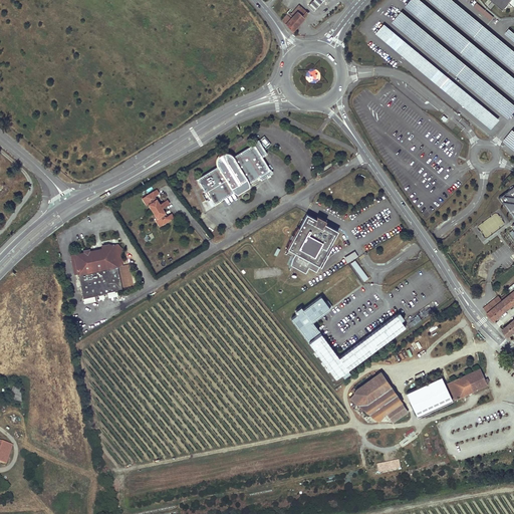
[(513,76),(421,0),(410,0),(405,7),(513,96),(513,76)]
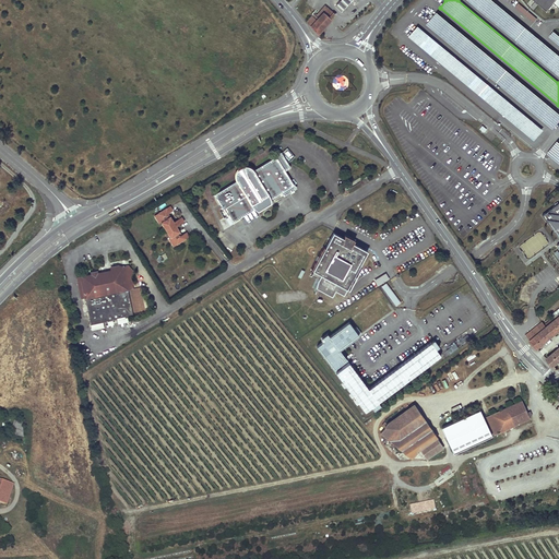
[(558,54),(494,0),(467,0),(558,74),(558,54)]
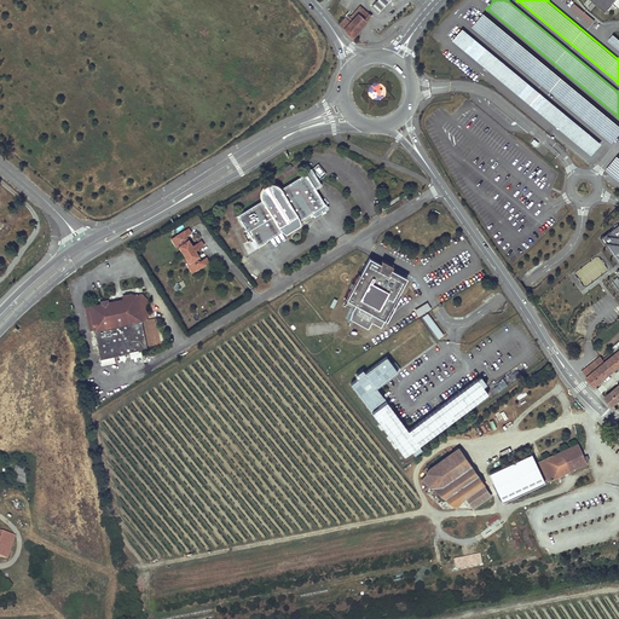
[(594,0),(607,10),(613,3),(614,0),(594,0)]
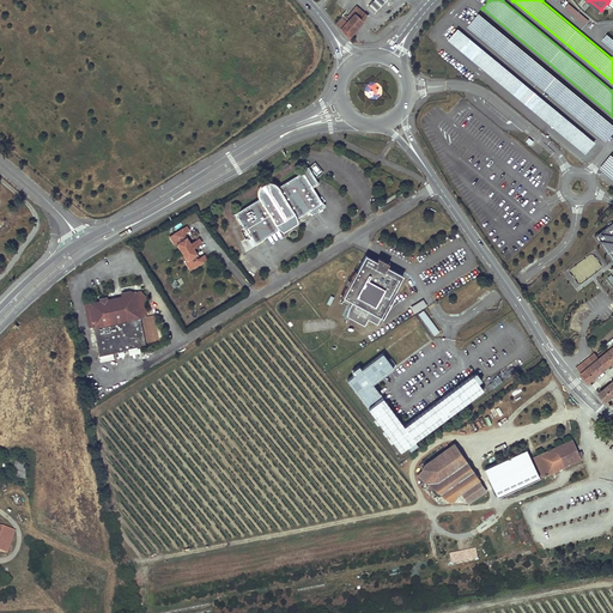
[(378,6),(372,1),(368,6),(375,12),(378,6)]
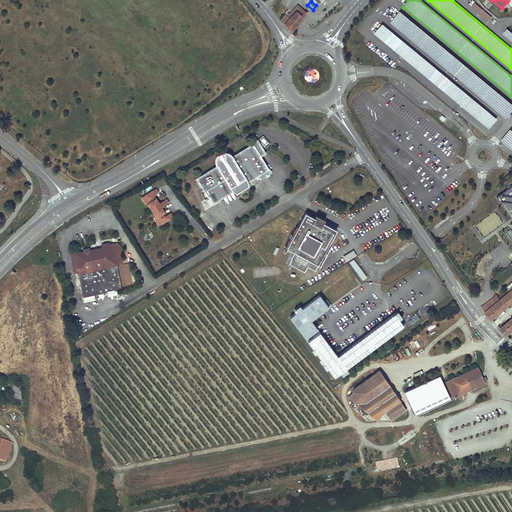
[(492,16),(475,2),(472,7),(488,20),(492,16)]
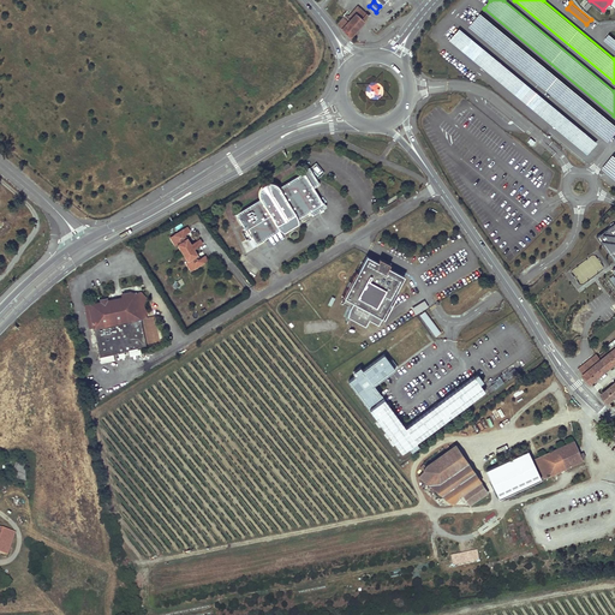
[(350,37),(369,16),(360,9),(359,10),(356,7),(347,17),(345,15),(338,24),(350,37)]
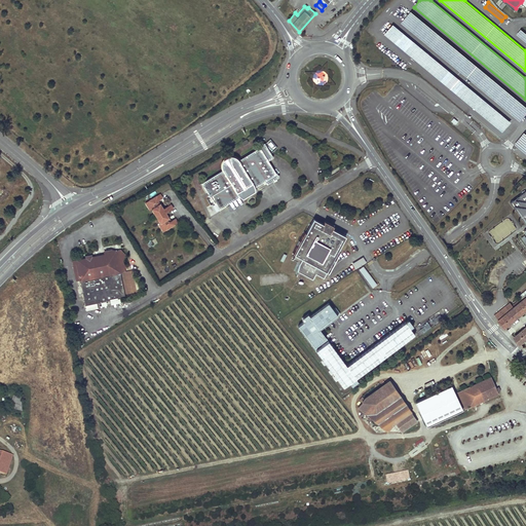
[(525,112),(525,105),(411,10),(401,22),(520,120),(525,112)]
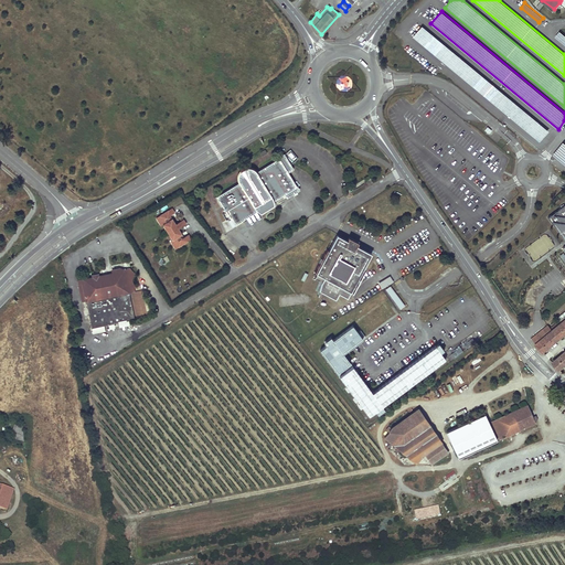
[(548,131),(420,25),(413,35),(540,140),(548,131)]
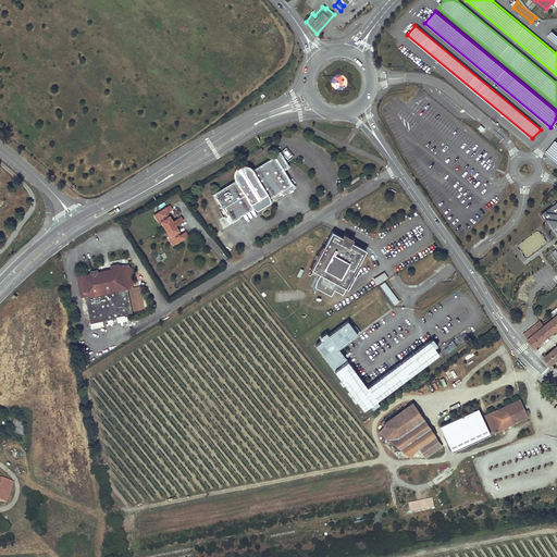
[(556,34),(553,31),(546,37),(556,46),(556,34)]
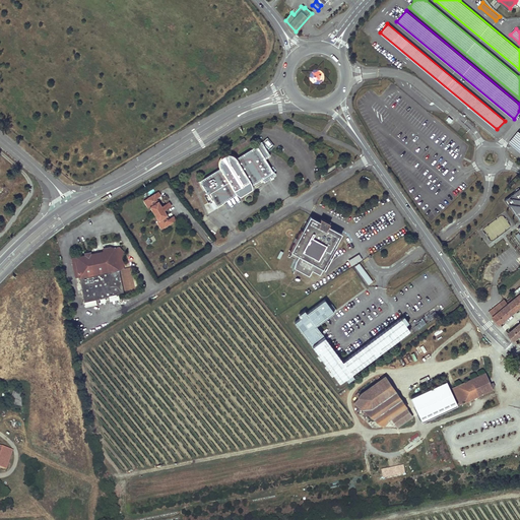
[(519,131),(519,130),(509,142),(519,151),(519,131)]
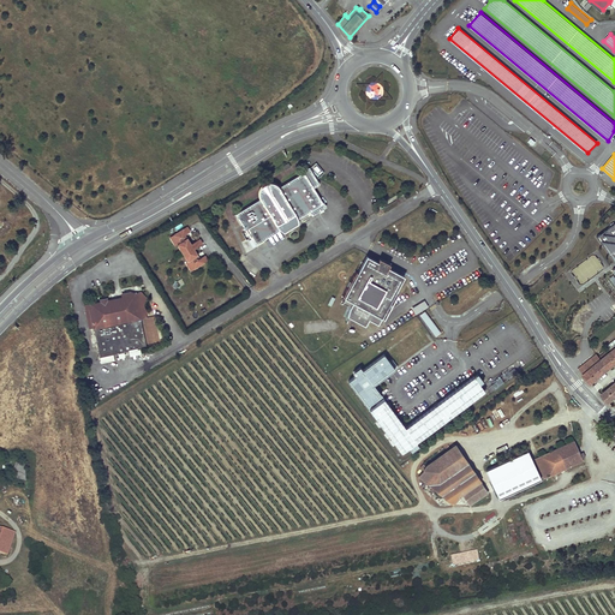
[(320,184),(308,169),(279,187),(276,184),(274,184),(273,183),(272,183),(270,183),(269,183),(268,183),(262,186),(261,187),(261,189),(260,190),(260,191),(260,192),(260,195),(261,198),(236,214),(255,245),(310,212),(312,216),(326,208),(322,204),(323,203),(314,187),(320,184)]
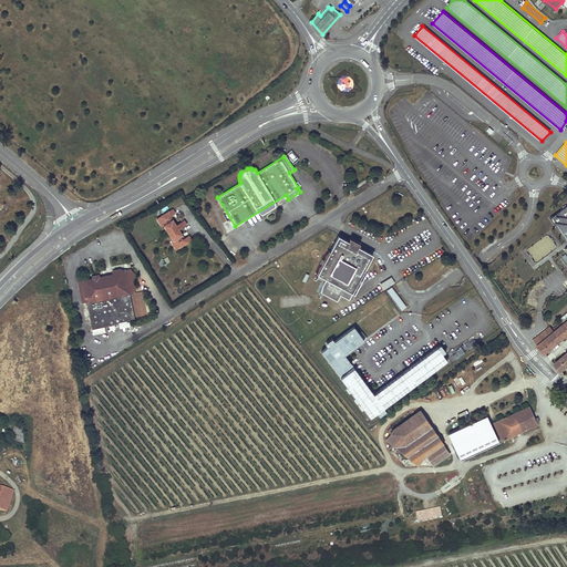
[(548,220),(566,245),(566,246),(564,248),(566,253),(566,207),(565,205),(563,207),(564,208),(548,220)]
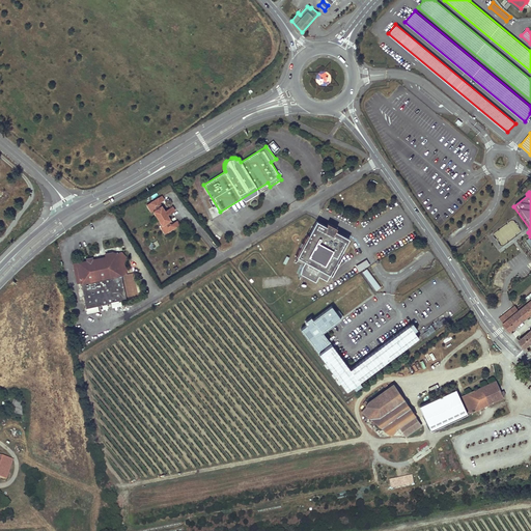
[(164,200),(162,196),(147,205),(150,210),(151,208),(154,212),(162,225),(164,228),(163,229),(165,233),(179,225),(176,221),(171,224),(170,224),(170,222),(169,221),(170,221),(167,215),(174,211),(172,206),(165,212),(162,206),(160,206),(159,205),(158,204),(159,203),(164,200)]
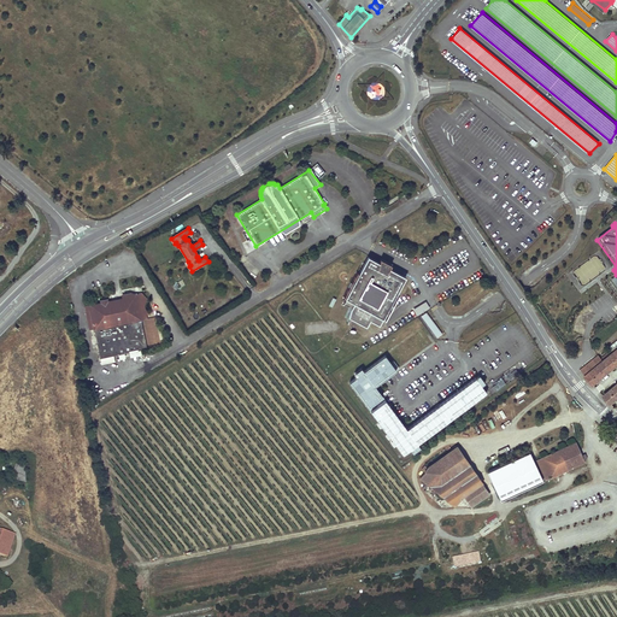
[(397,294),(406,276),(368,256),(358,274),(359,275),(369,258),(380,264),(378,266),(387,271),(388,269),(404,277),(395,293),(397,294)]
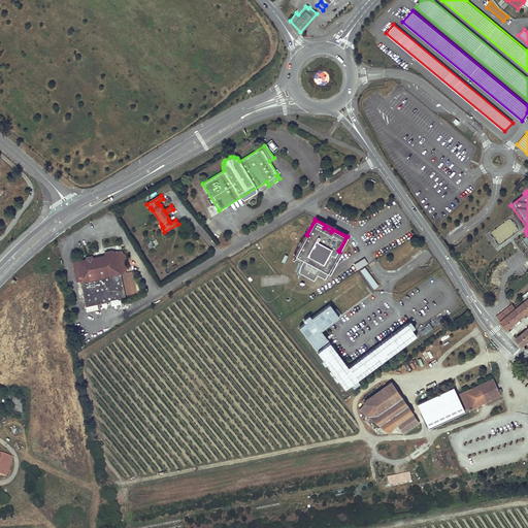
[(491,230),(499,243),(519,232),(510,219),(491,230)]
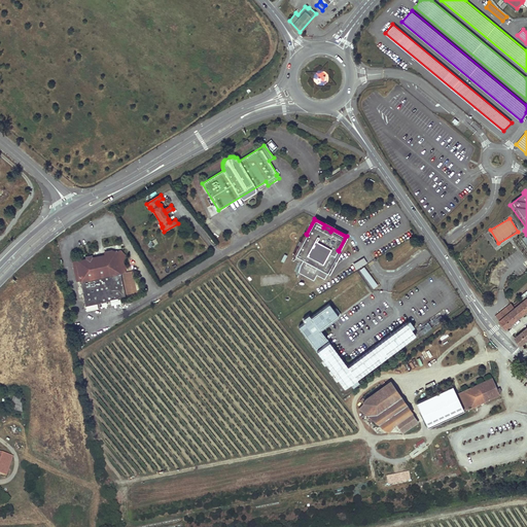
[(339,251),(338,250),(345,237),(331,230),(330,232),(323,227),(324,225),(315,220),(307,235),(306,234),(305,233),(293,253),(295,255),(293,259),(300,264),(302,264),(300,270),(312,277),(315,272),(323,276),(326,271),(327,272),(328,273),(340,252),(339,251)]
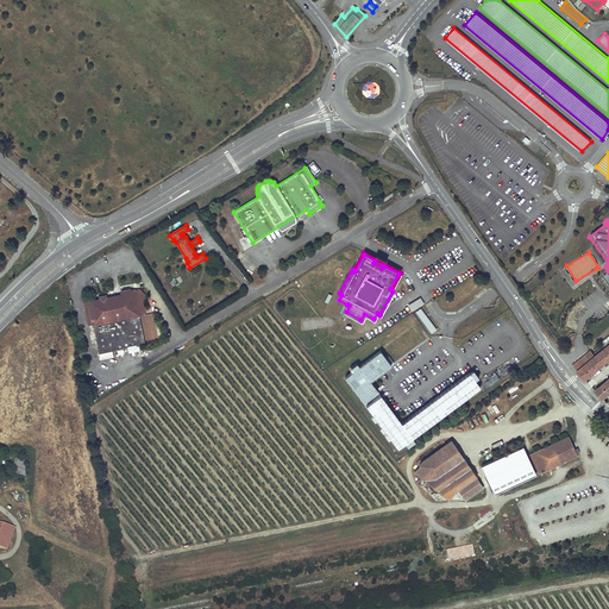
[(139,345),(145,344),(139,315),(145,314),(144,312),(145,308),(143,305),(143,302),(143,296),(139,289),(133,290),(120,293),(120,295),(121,296),(107,300),(106,297),(106,296),(99,297),(100,300),(100,301),(88,303),(89,306),(86,307),(85,307),(88,326),(93,325),(100,360),(113,357),(112,351),(118,350),(124,349),(129,347),(139,345)]
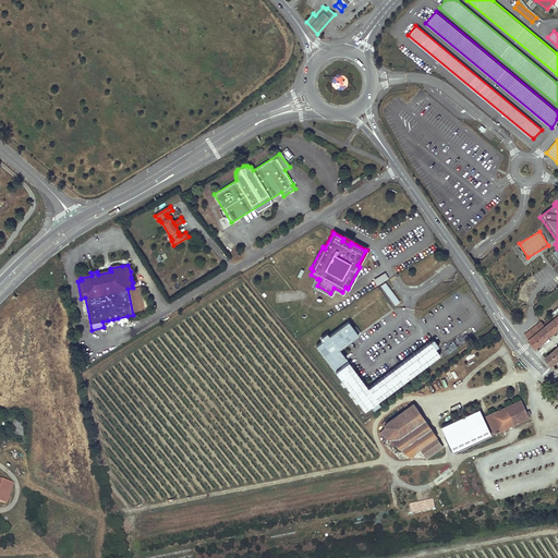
[(343,294),(347,288),(346,287),(342,292),(334,288),(330,293),(317,286),(319,279),(317,279),(317,280),(315,287),(331,295),(335,290),(343,294)]
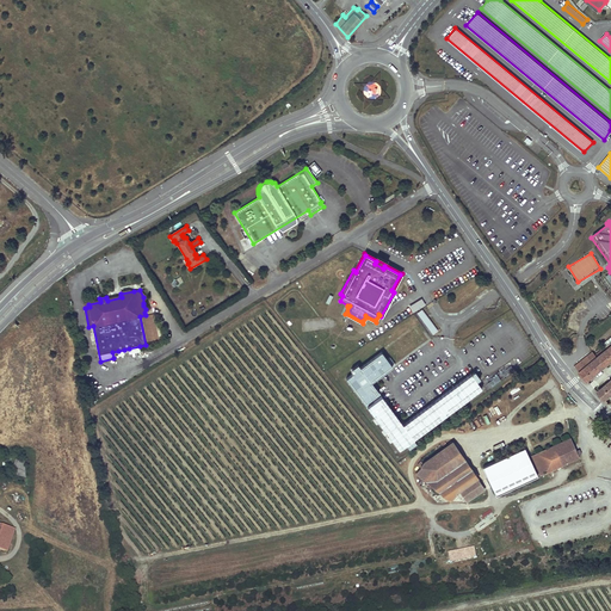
[(437,331),(421,309),(418,313),(433,334),(437,331)]
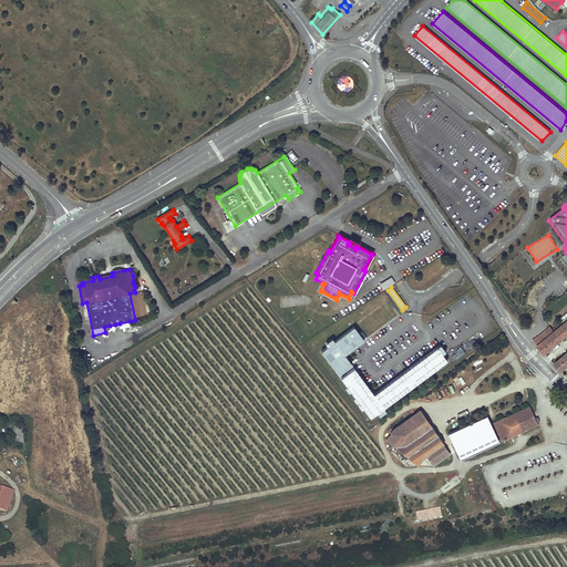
[(536,342),(545,352),(566,333),(566,315),(562,320),(563,321),(552,329),(549,326),(534,339),(536,342)]
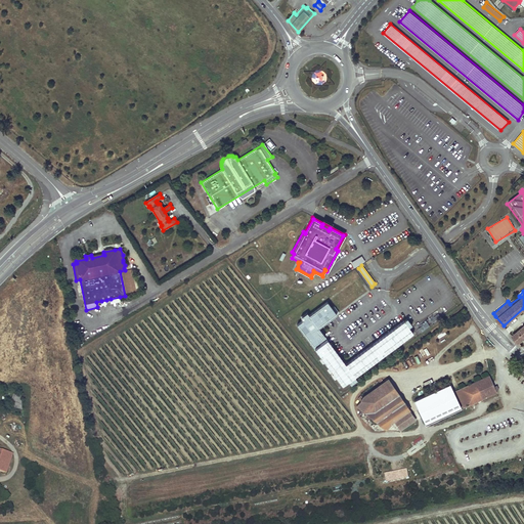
[(408,326),(403,320),(345,364),(318,328),(319,328),(337,313),(329,301),(309,315),(302,320),(296,324),(342,386),(348,382),(354,377),(413,333),(408,326)]
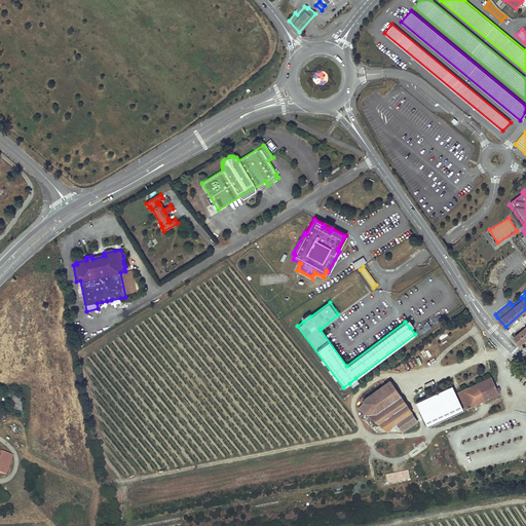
[(525,326),(514,337),(520,343),(525,338),(525,326)]
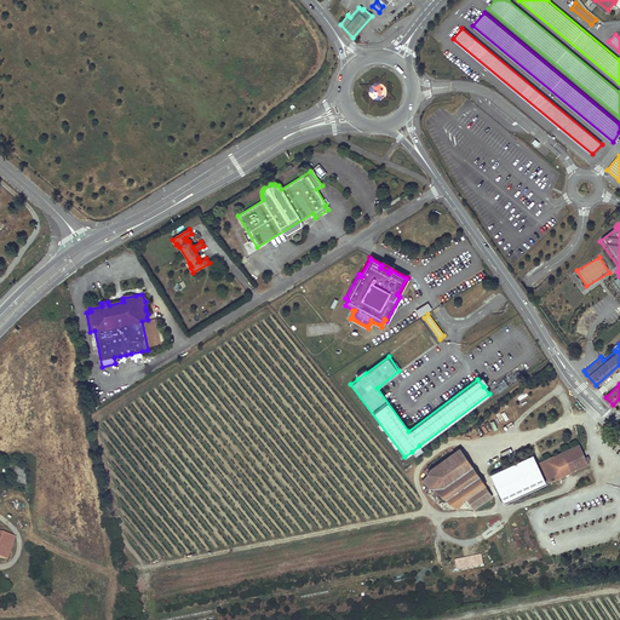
[(540,463),(549,482),(587,464),(578,446),(540,463)]
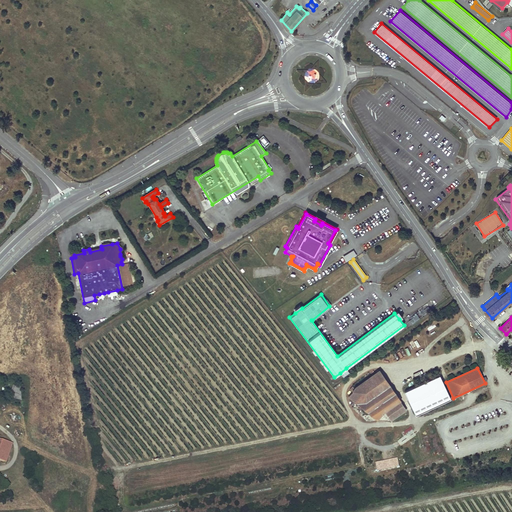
[(349,396),(377,420),(384,411),(400,400),(379,371),(356,387),(354,389),(352,387),(349,391),(352,393),(349,396)]
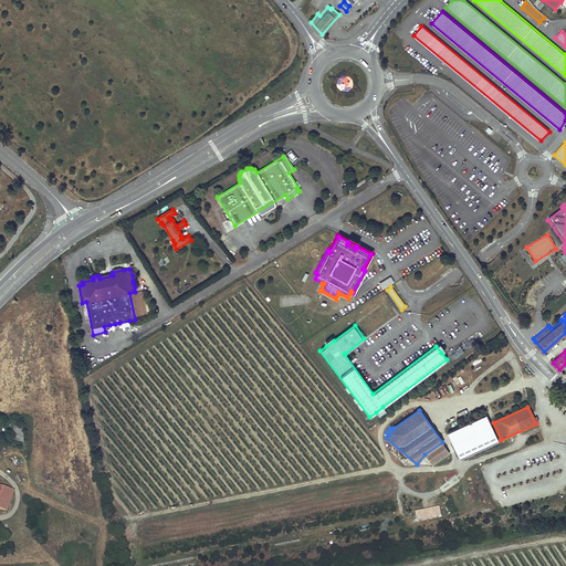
[(486,416),(448,433),(460,459),(499,442),(486,416)]
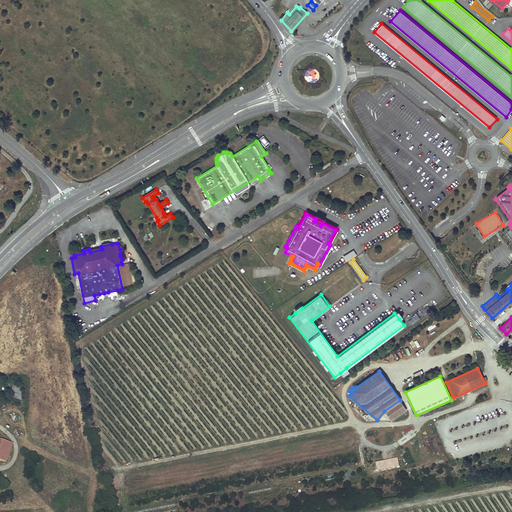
[(11,396),(21,399),(20,387),(14,385),(11,396)]
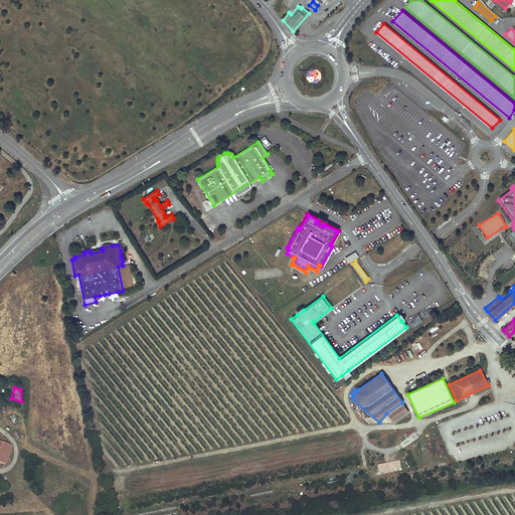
[(386,413),(393,422),(408,412),(402,402),(386,413)]
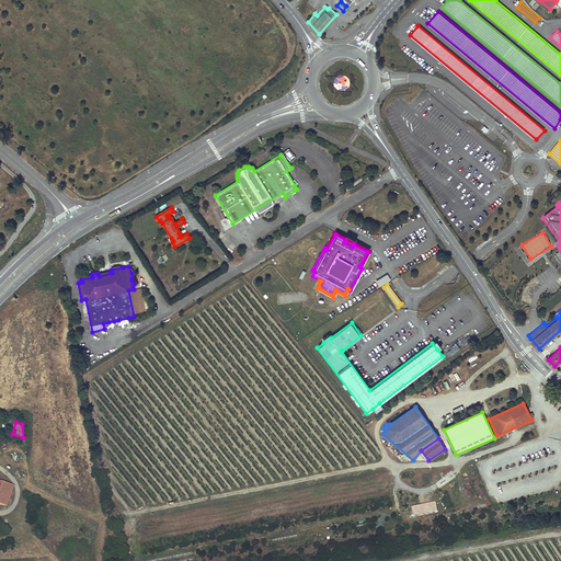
[(0,505),(7,507),(13,488),(0,483),(0,505)]
